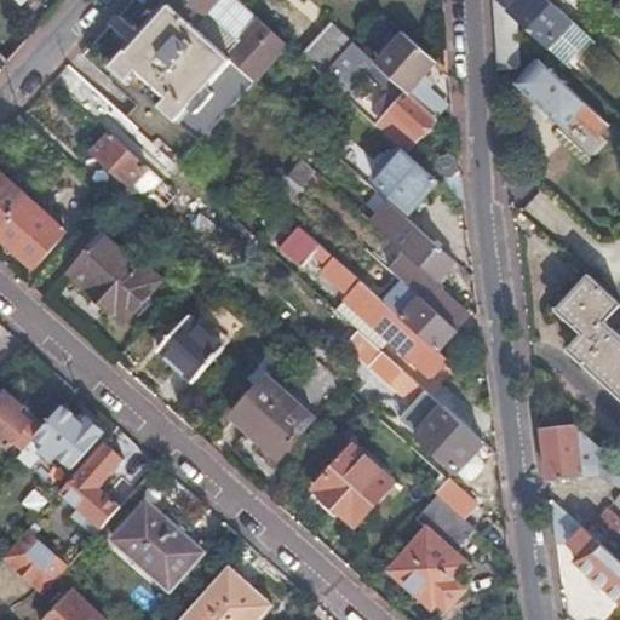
[(171,0),(170,3),(174,6),(236,62),(257,80),(258,81),(288,45),(262,21),(239,0),(171,0)]
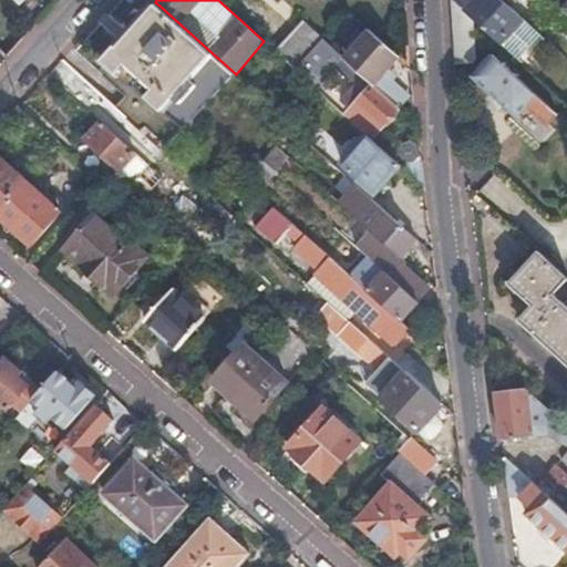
[(467,13),(453,0),(452,0),(455,38),(456,59),(457,69),(477,66),(483,59),(478,23),(467,13)]
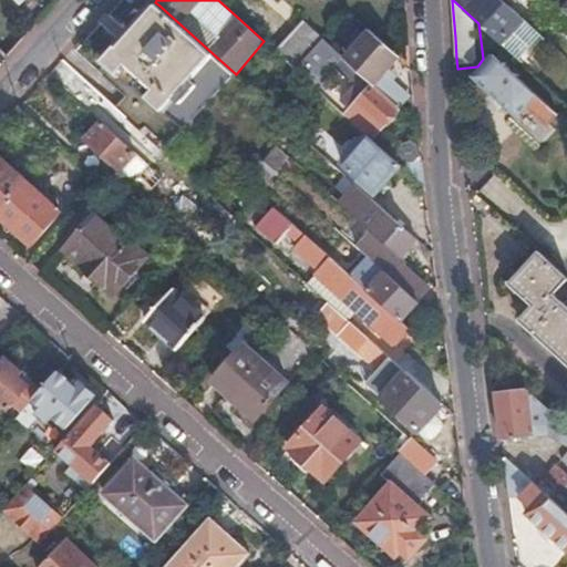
[(526,21),(502,0),(478,0),(467,13),(478,23),(503,45),(525,22),(526,21)]
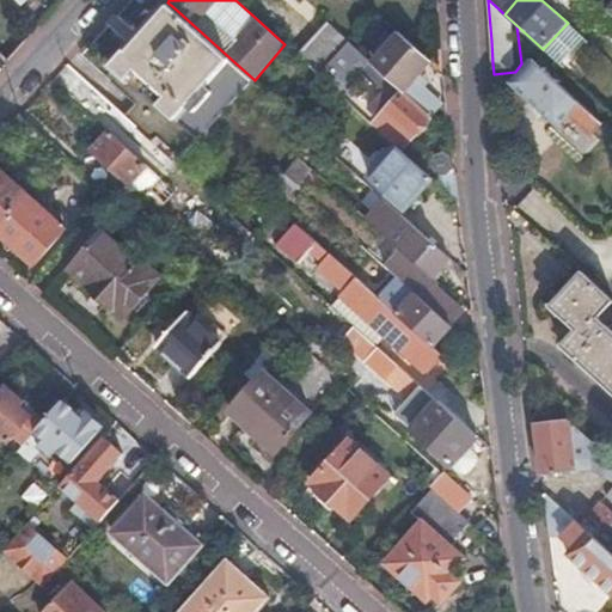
[(233,61),(172,6),(129,48),(112,66),(128,81),(136,72),(167,101),(159,110),(175,126),(233,61)]
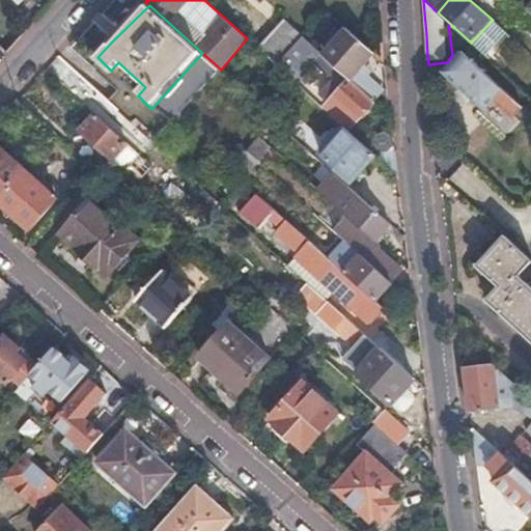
[(274,19),(278,14),(273,8),(269,14),(274,19)]
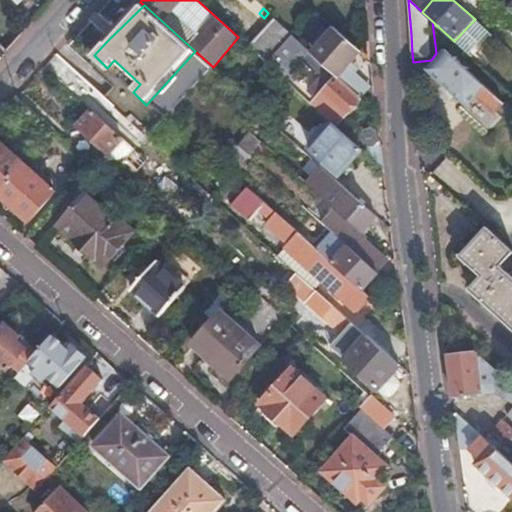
[(276,20),(250,48),(267,64),(293,36),(276,20)]
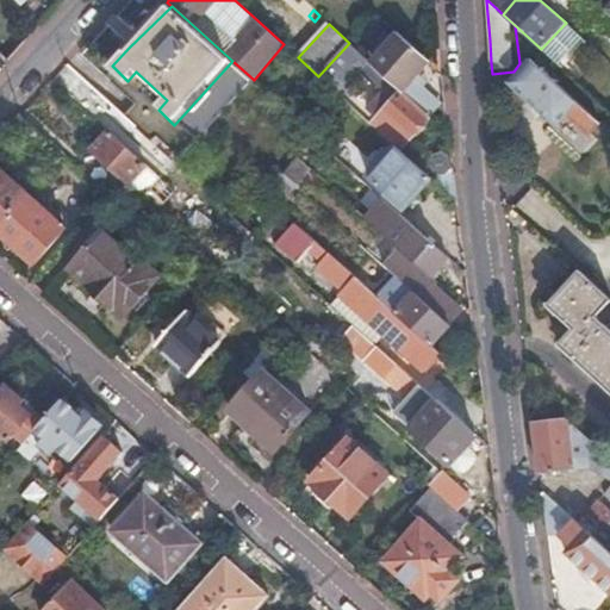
[(585,41),(565,24),(541,49),(561,67),(585,41)]
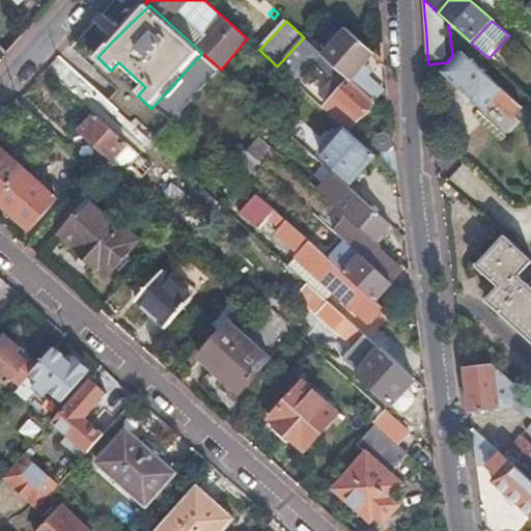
[(352,80),(375,102),(385,90),(361,68),(374,55),(345,30),(324,55),(352,80)]
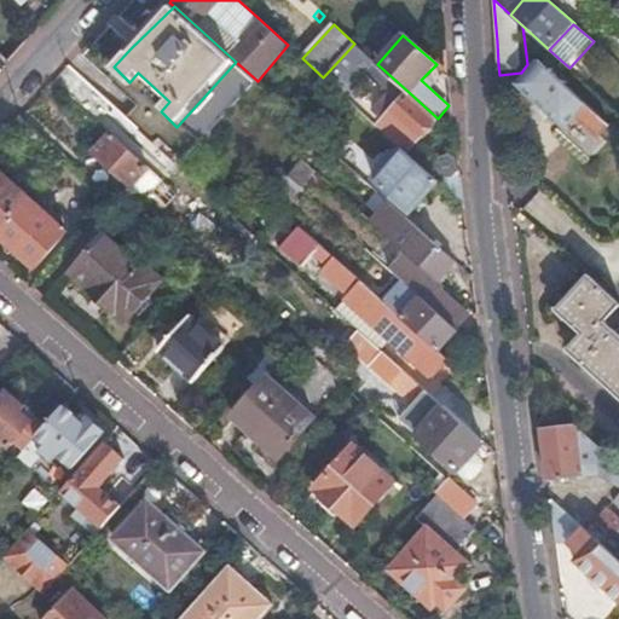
[(346,98),(401,149),(406,152),(411,148),(411,149),(432,125),(437,129),(443,123),(438,119),(410,93),(377,64),(354,44),(323,77),(346,98)]
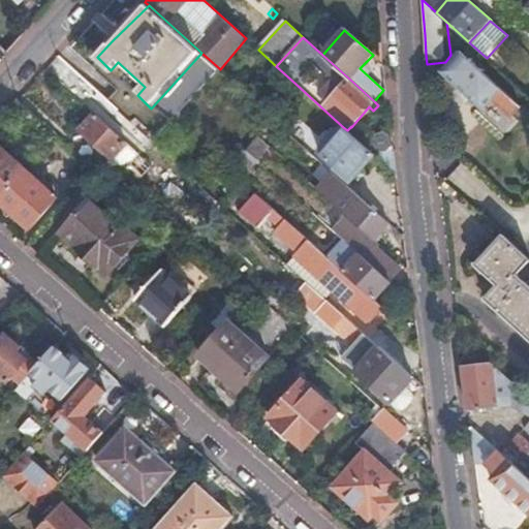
[(494,98),(515,116),(523,106),(462,53),(443,72),(485,110),(494,98)]
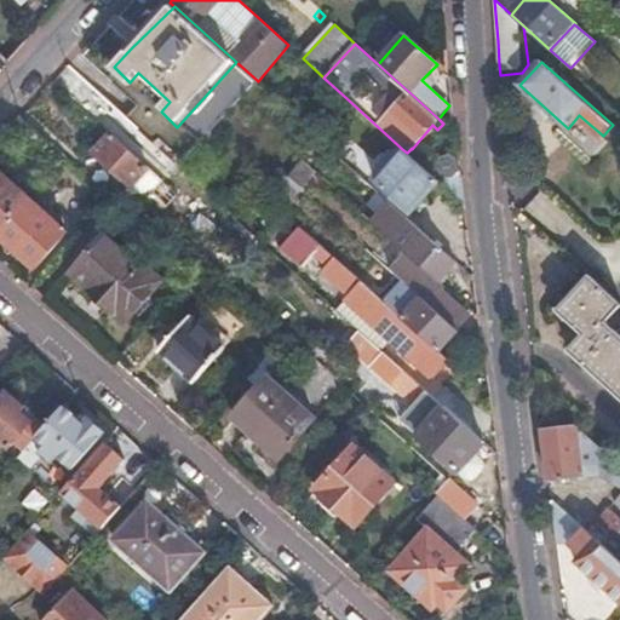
[(34,154),(47,139),(23,118),(10,133),(34,154)]
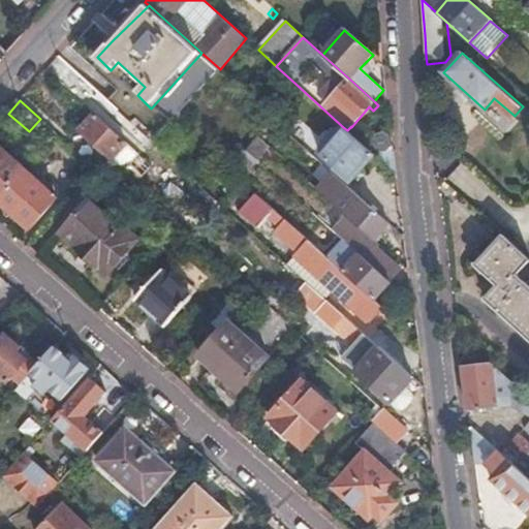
[(114,157),(127,144),(95,115),(82,129),(114,157)]
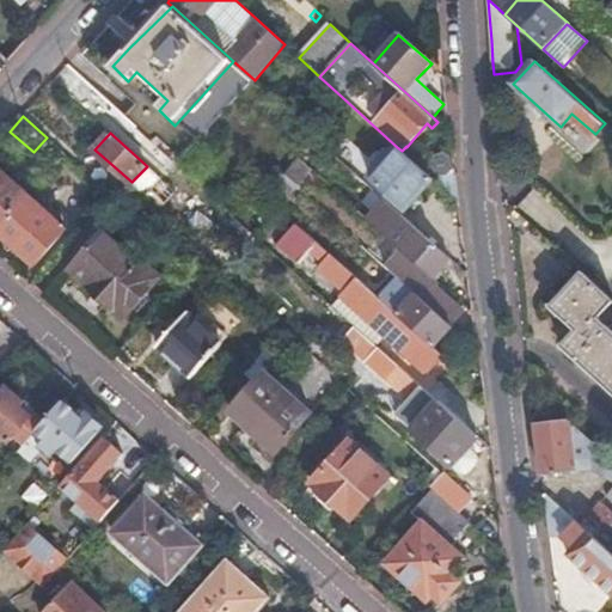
[(312,154),(323,141),(316,134),(304,147),(312,154)]
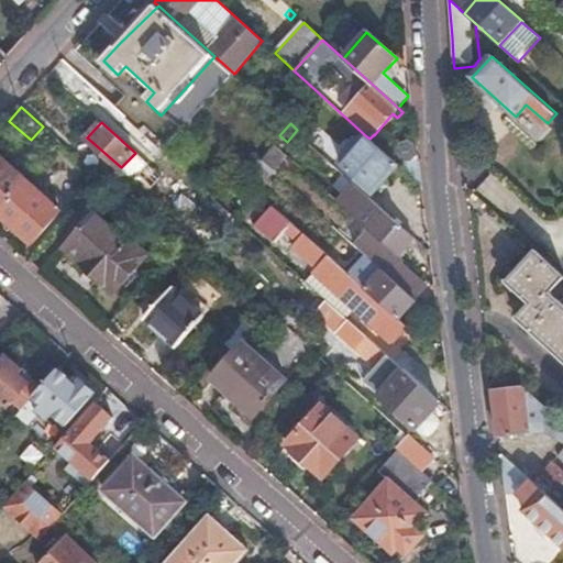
[(375,190),(399,165),(370,139),(365,135),(342,162),(375,190)]
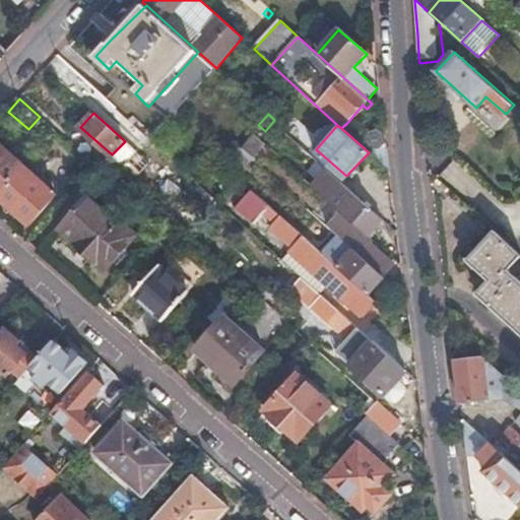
[(375,141),(385,139),(383,125),(373,126),(375,141)]
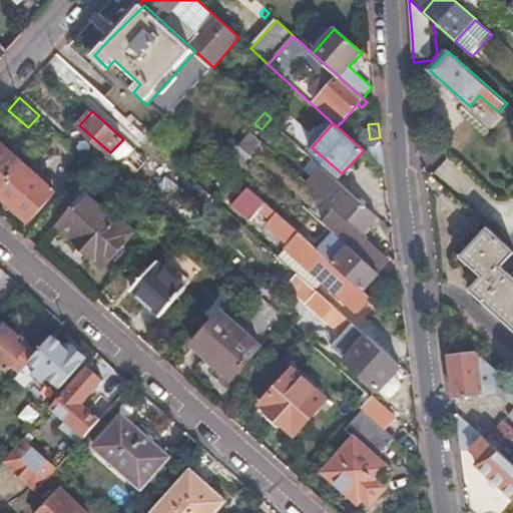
[(238,145),(250,156),(264,140),(250,128),(236,144),(238,145)]
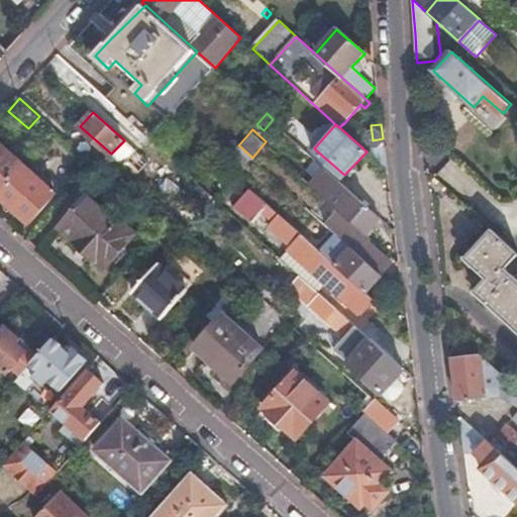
[(228,146),(226,149),(244,166),(252,158),(240,146),(238,145),(233,140),(228,146)]
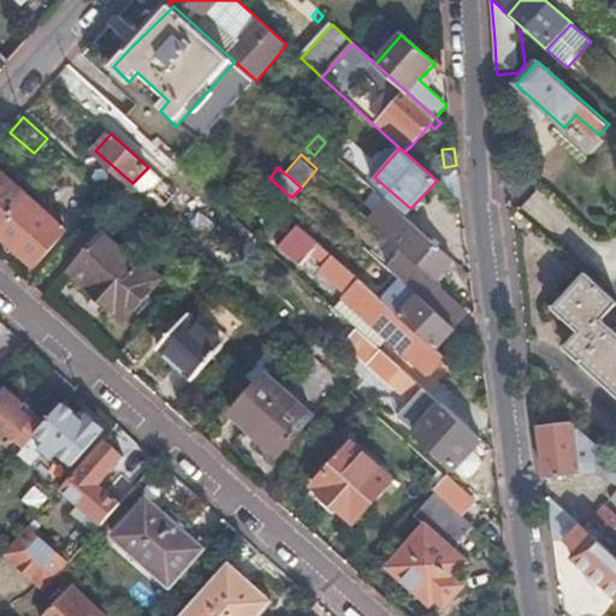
[(0,232),(30,199),(0,171),(0,232)]
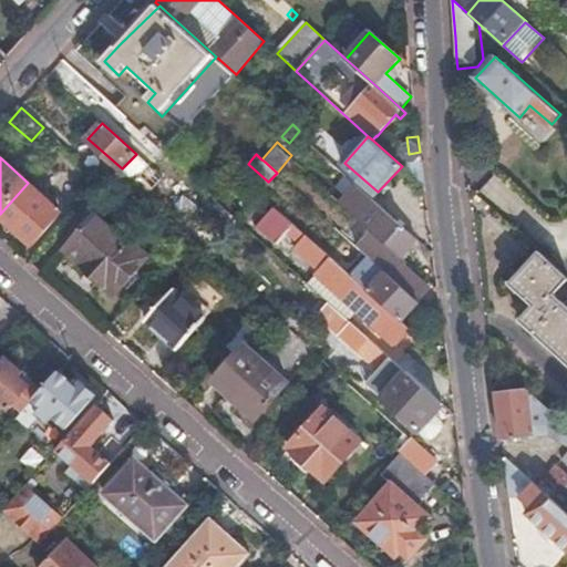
[(132,185),(146,198),(164,178),(150,166),(132,185)]
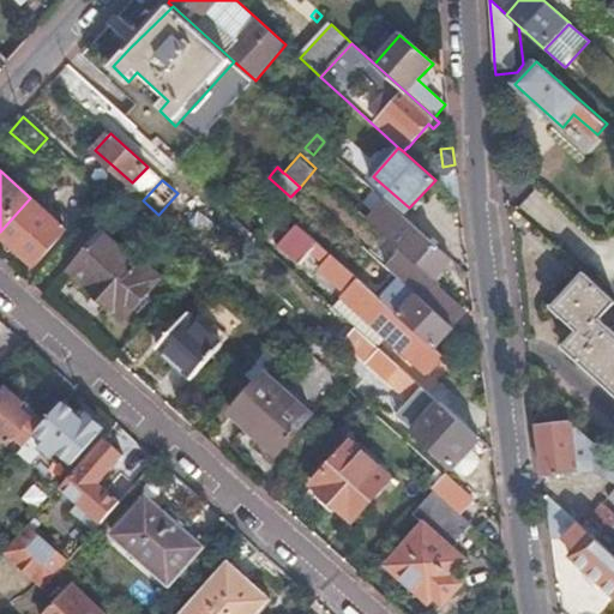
[(67,232),(30,198),(0,232),(0,234),(36,268),(67,232)]
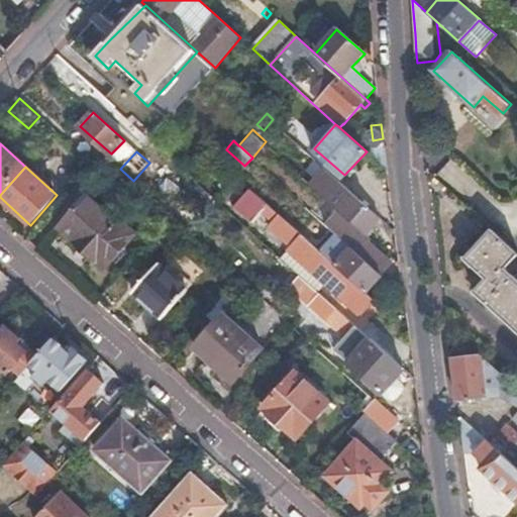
[(366,233),(381,216),(326,167),(311,183),(340,210),(366,233)]
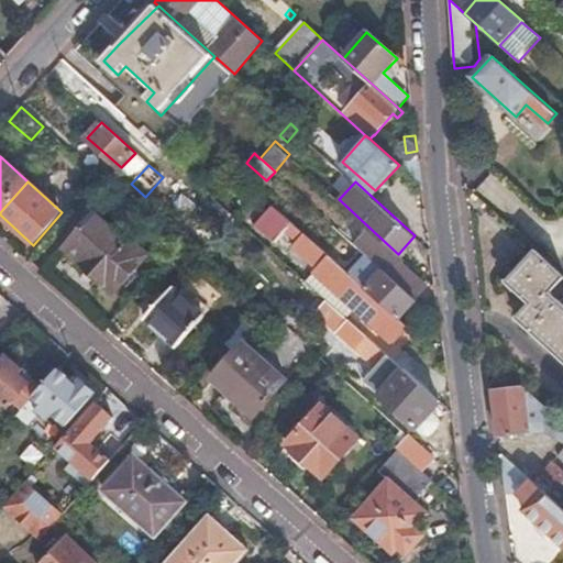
[(393,340),(406,323),(400,318),(348,271),(338,262),(332,257),(274,205),(260,221),(279,238),(288,230),(300,241),(296,245),(321,268),(309,283),(329,301),(349,319),(357,309),(393,340)]
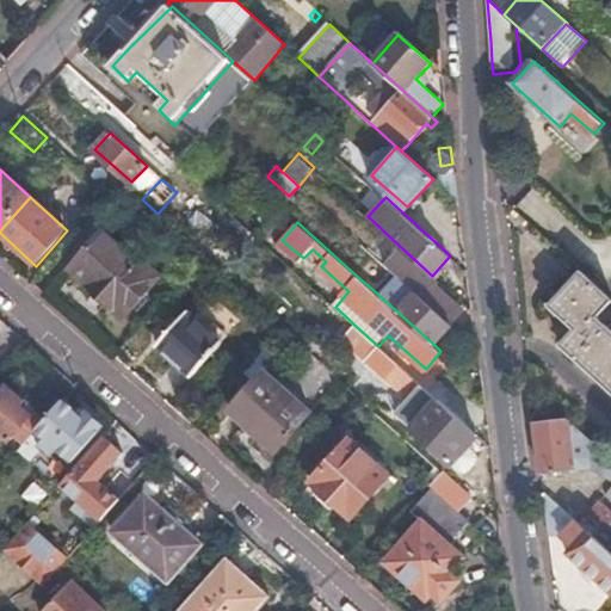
[(72,270),(127,319),(161,279),(142,261),(139,265),(121,248),(104,234),(72,270)]
